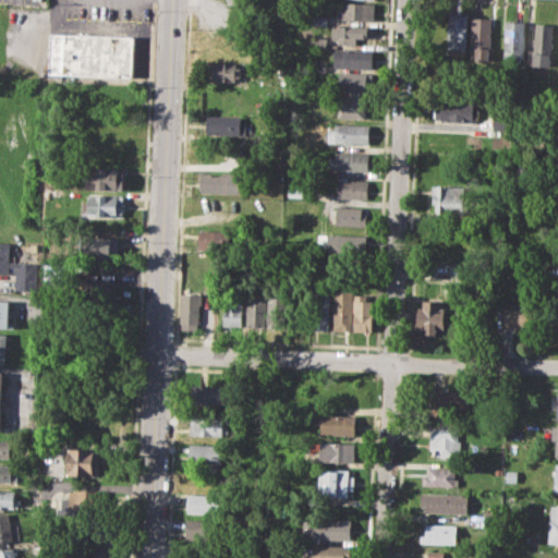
[(344,2),(374,3),(373,19),(340,17),(340,8),(343,8),(344,2)]
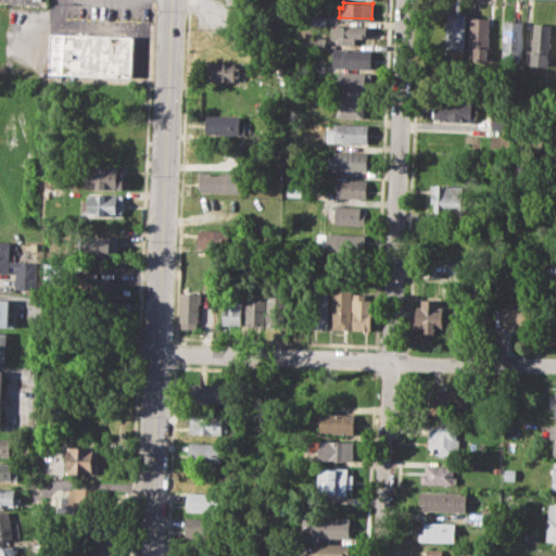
[(447,13),(467,14),(465,49),(445,48),(447,13)]
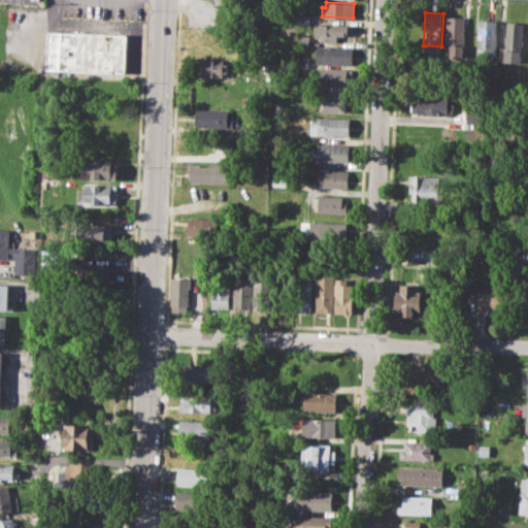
[(295,14),(310,14),(310,24),(294,23),(295,14)]
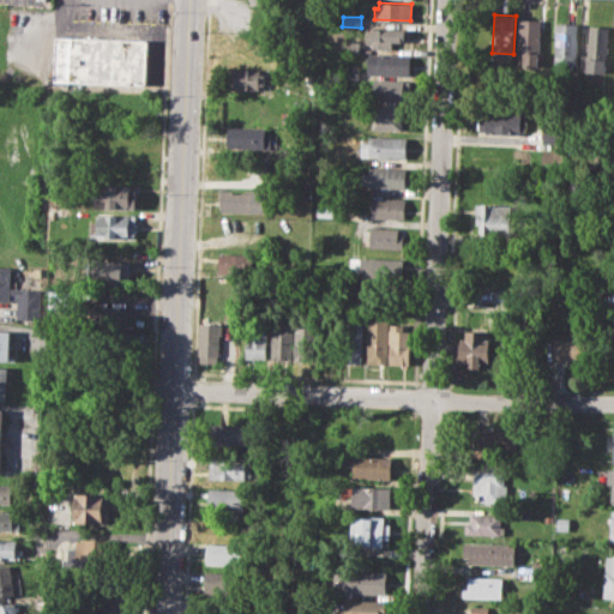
[(519,20),(540,20),(537,67),(524,66),(525,55),(518,54),(519,20)]
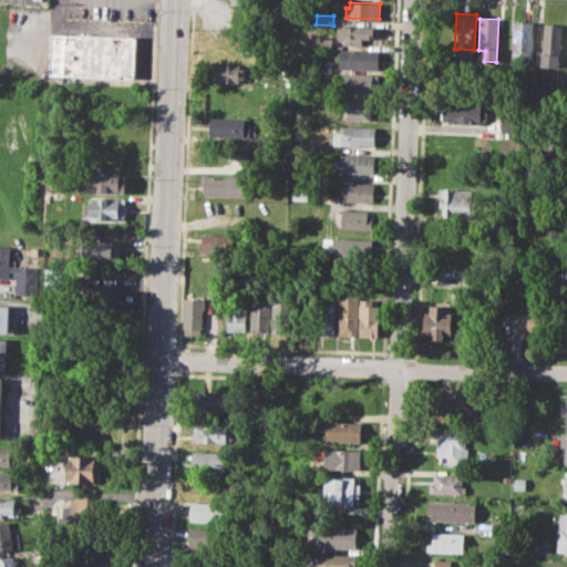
[(513,20),(534,21),(533,60),(525,60),(525,65),(516,65),(516,58),(511,58),(513,20)]
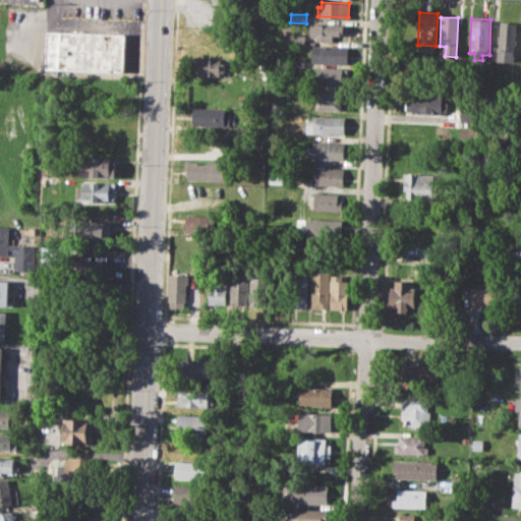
[(500,22),(516,23),(513,63),(497,62),(500,22)]
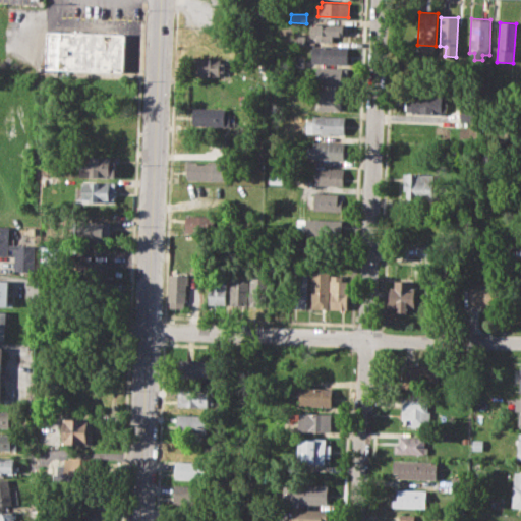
[(311,23),(349,25),(349,37),(334,36),(334,42),(317,41),(317,37),(311,37),(311,23)]
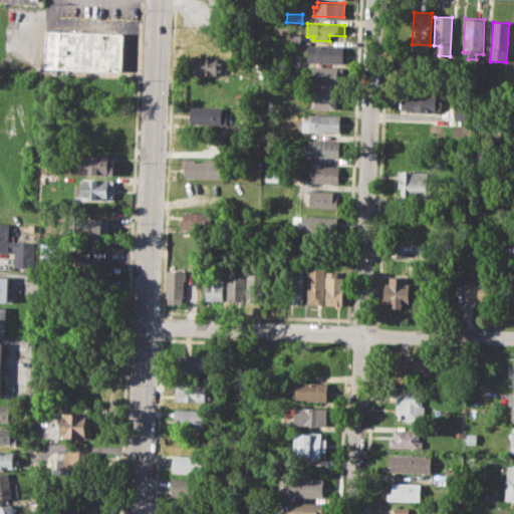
[(47,31),(125,34),(123,70),(46,67),(47,31)]
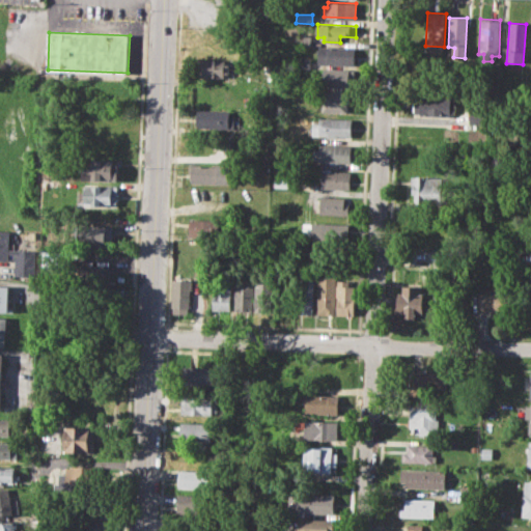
[(296,35),(311,35),(311,46),(295,46),(296,35)]
